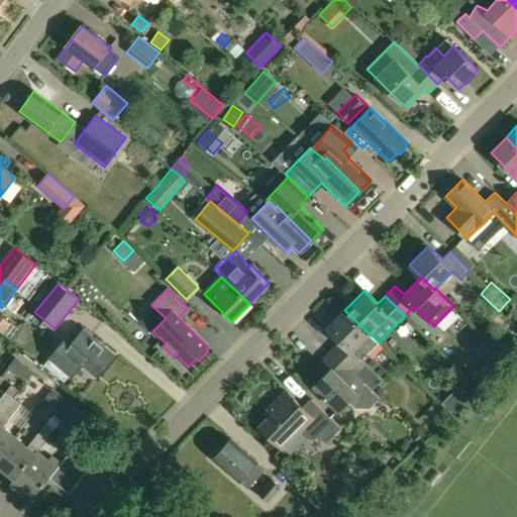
[(33,314),(27,309),(22,315),(28,320),(33,314)]
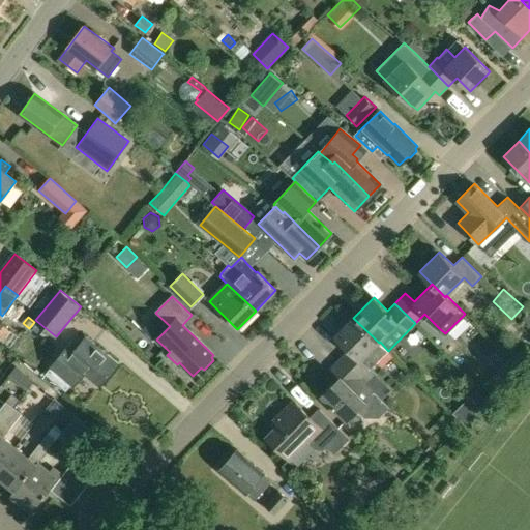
[(353,318),(335,335),(349,350),(340,359),(365,384),(366,383),(375,375),(370,369),(387,350),(380,342),(379,343),(353,318)]
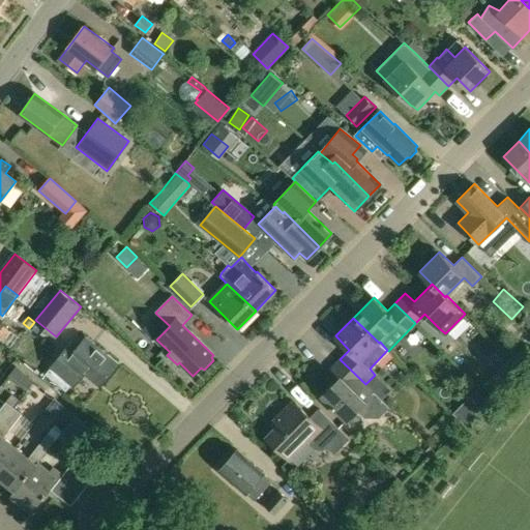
[(0,323),(0,339),(10,347),(18,336),(0,323)]
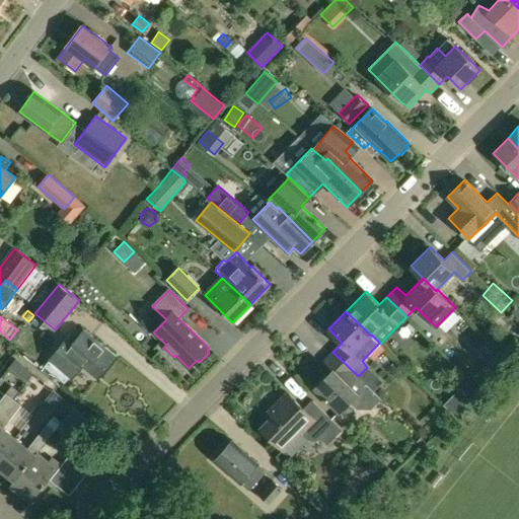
[(67,338),(50,360),(72,377),(82,365),(97,377),(116,355),(83,329),(74,343),(67,338)]
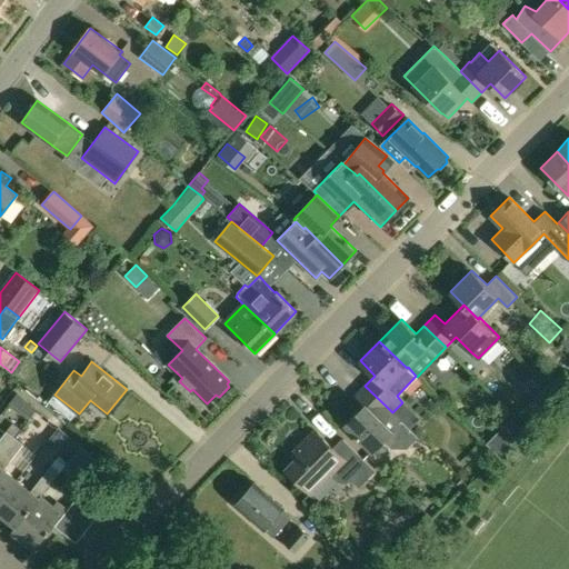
[(365,405),(345,425),(372,452),(386,440),(395,449),(408,449),(418,438),(402,422),(403,421),(393,411),(392,412),(365,386),(355,396),(365,405)]
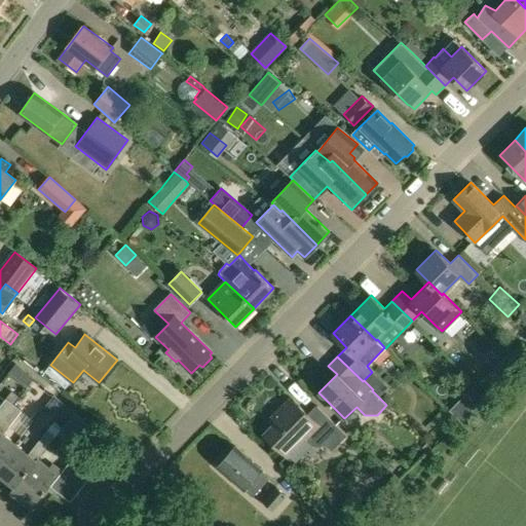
[(473,388),(451,411),(461,421),(483,399),(473,388)]
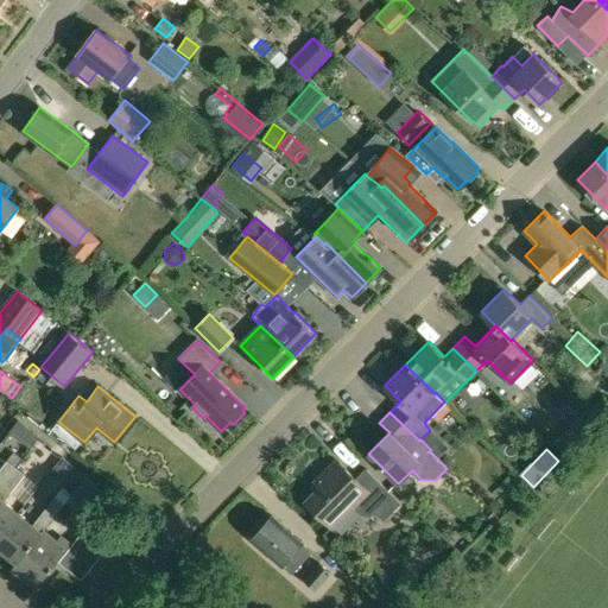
[(0,488),(17,468),(7,461),(0,469),(0,488)]
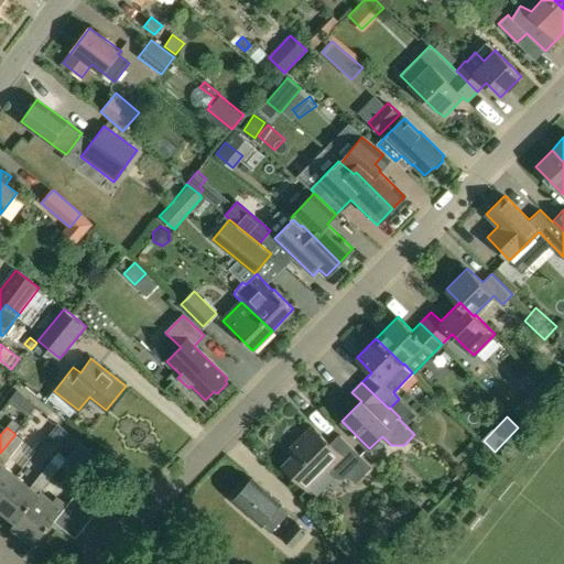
[(299,455),(285,468),(308,491),(328,472),(334,477),(337,479),(344,479),(348,477),(356,485),(371,469),(340,438),(331,447),(312,431),(293,449),(299,455)]
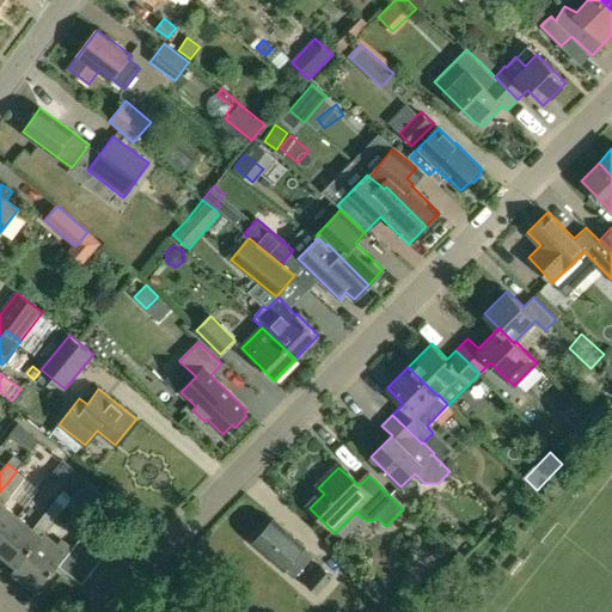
[(17,471),(0,491),(0,538),(18,516),(4,506),(25,478),(17,471)]
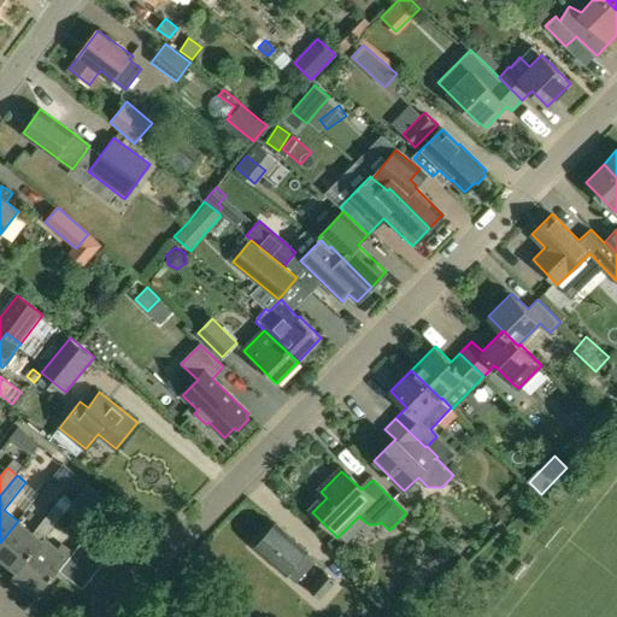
[(62,499),(56,506),(64,512),(70,505),(62,499)]
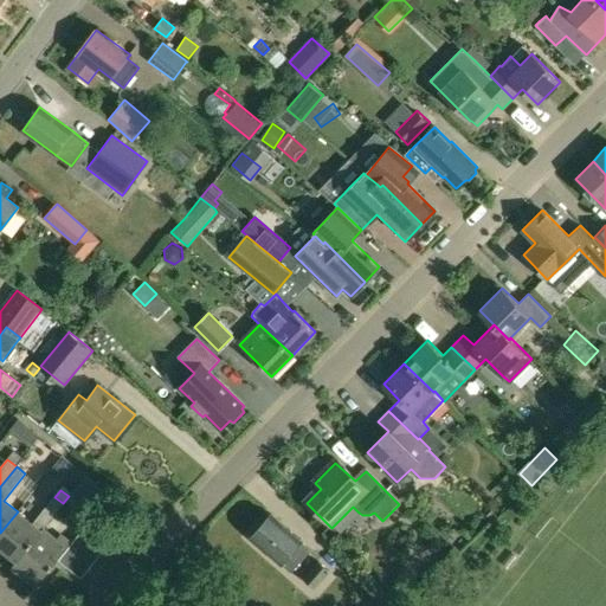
[(18,511),(0,533),(0,547),(18,561),(43,529),(51,520),(63,503),(55,497),(33,524),(18,511)]
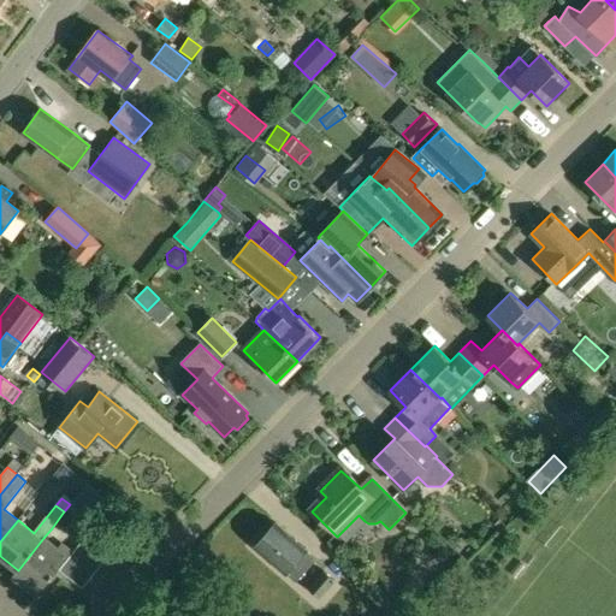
[(276,522),(254,546),(286,574),(295,581),(315,557),(307,550),(308,550),(276,522)]
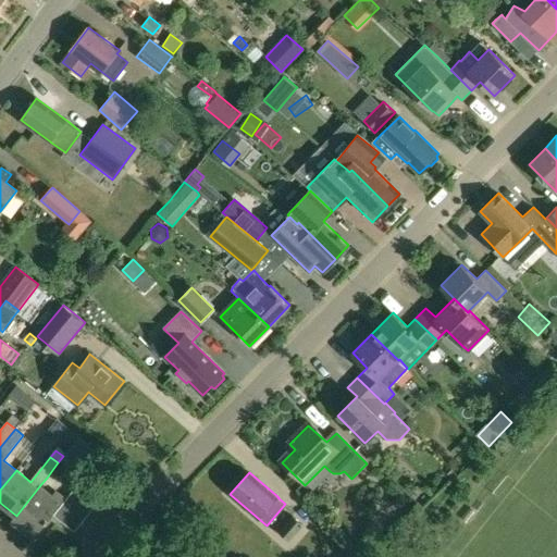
[(86,473),(77,484),(100,502),(108,491),(86,473)]
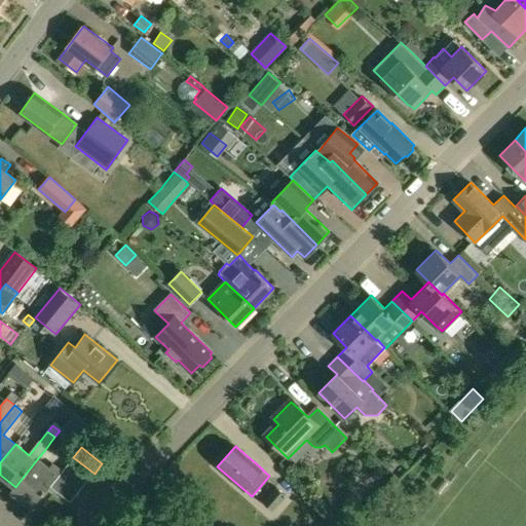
[(73,457),(66,466),(86,483),(95,474),(73,457)]
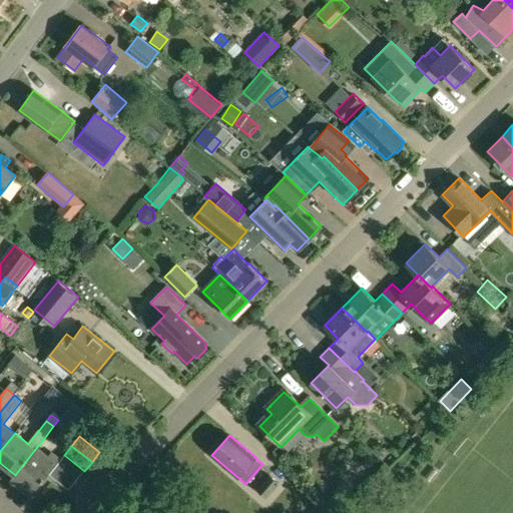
[(15,475),(10,481),(31,498),(49,474),(57,465),(61,460),(51,452),(47,457),(36,448),(15,475)]
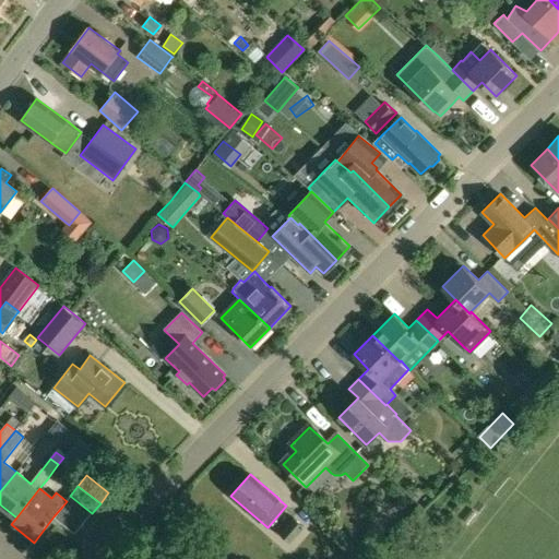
[(67,501),(62,507),(84,524),(92,513),(70,496),(67,501)]
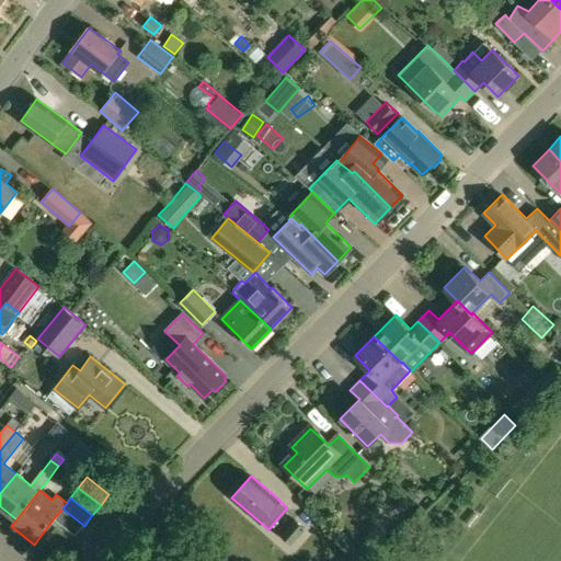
[(63,508),(54,518),(76,536),(84,526),(63,508)]
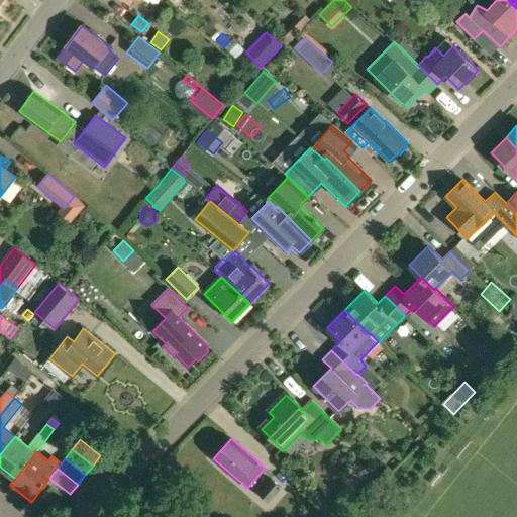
[(272,478),(257,493),(269,502),(282,487),(272,478)]
